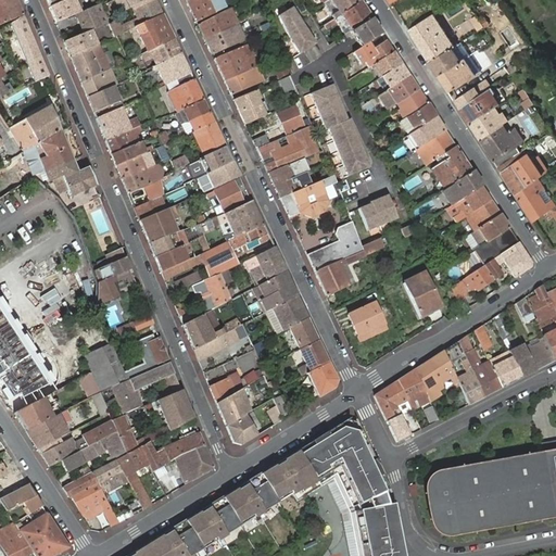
[(0,0),(0,26),(24,15),(16,0),(0,0)]
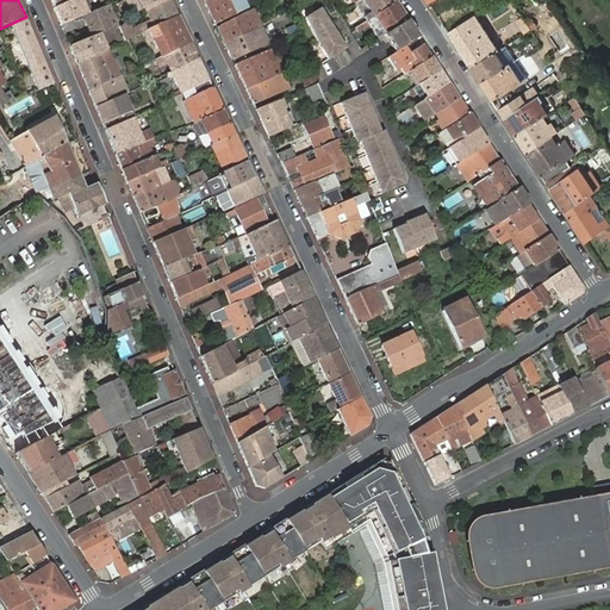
[(86,0),(85,1),(83,0),(76,0),(55,10),(62,26),(87,16),(89,14),(87,10),(91,8),(86,0)]
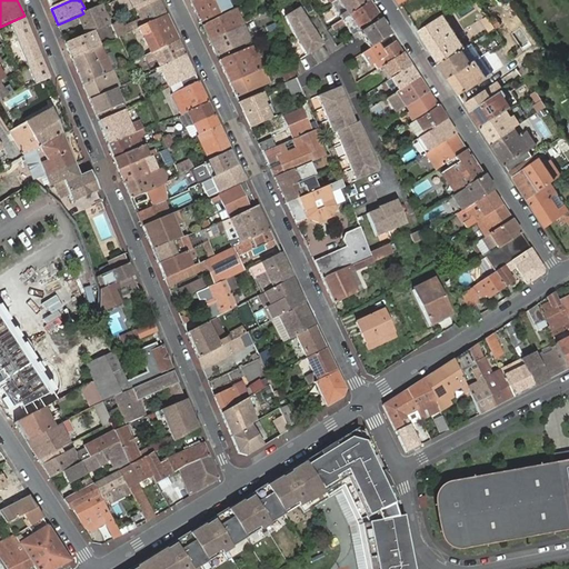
[(118,18),(110,21),(111,26),(112,27),(117,39),(140,28),(167,16),(159,0),(153,0),(135,9),(140,21),(123,29),(118,18)]
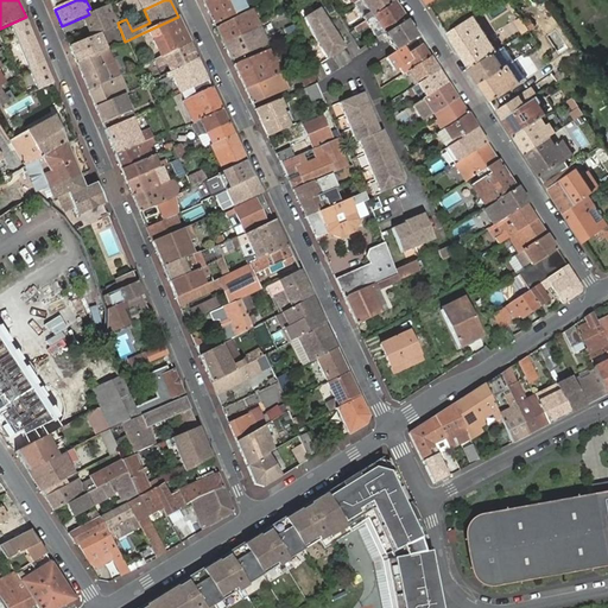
[(127,0),(126,1),(133,16),(144,10),(164,0),(127,0)]
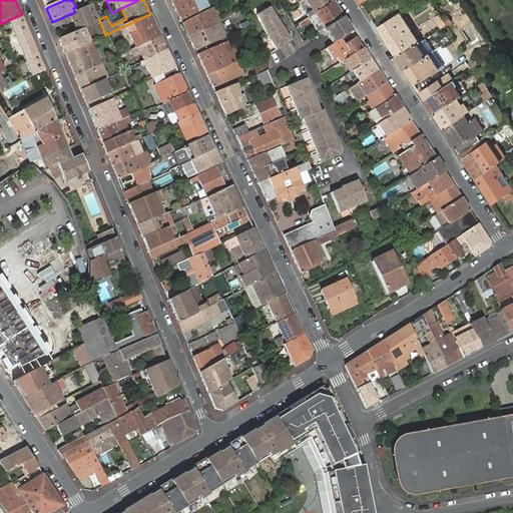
[(171,0),(181,22),(203,11),(201,7),(198,9),(193,0),(171,0)]
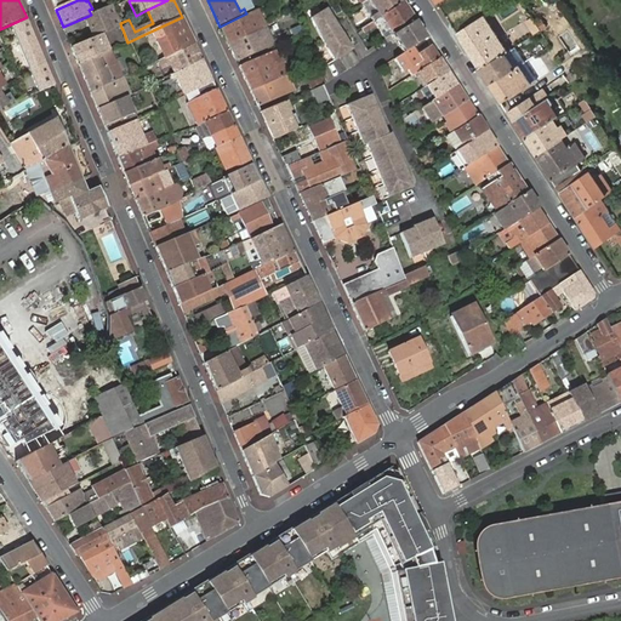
[(244,9),(240,0),(234,0),(240,11),(244,9)]
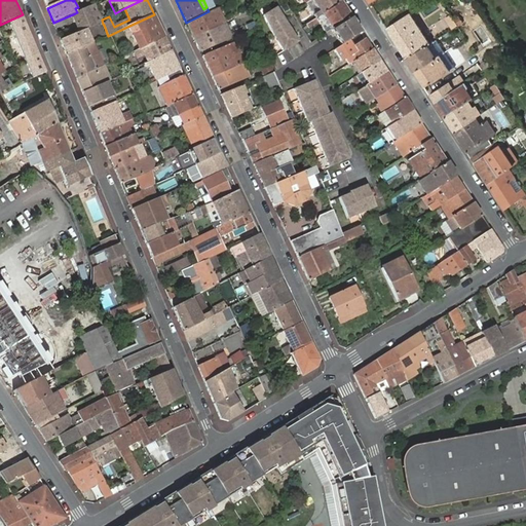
[(340,0),(310,0),(308,2),(315,13),(314,14),(316,17),(341,1),(340,0)]
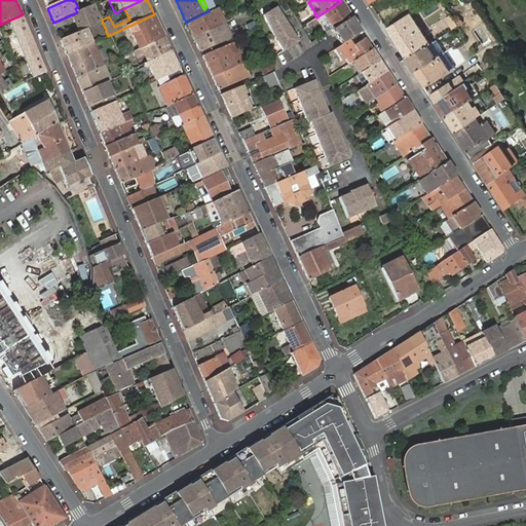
[(316,17),(306,24),(309,28),(318,21),(324,19),(332,30),(351,17),(341,1),(316,17)]
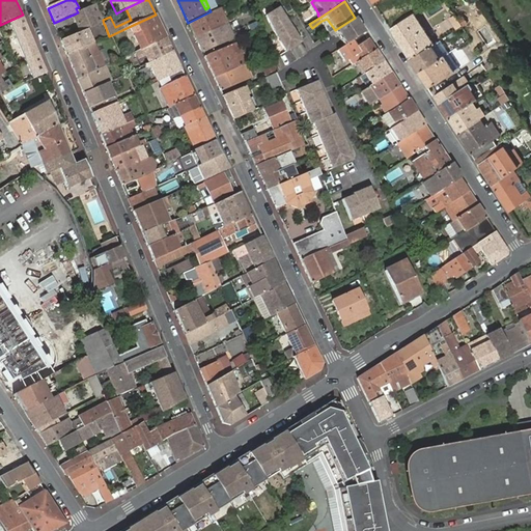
[(96,4),(78,12),(76,14),(77,17),(81,16),(83,15),(86,22),(83,23),(79,24),(82,33),(87,31),(104,24),(103,20),(98,7),(96,4)]
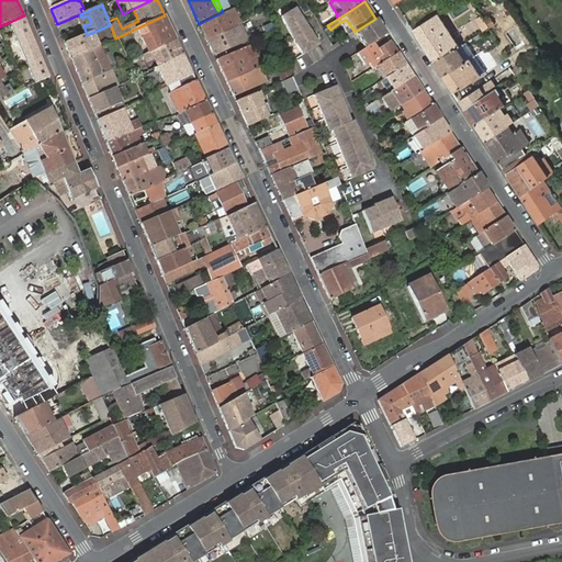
[(238,24),(231,9),(199,25),(206,41),(238,24)]
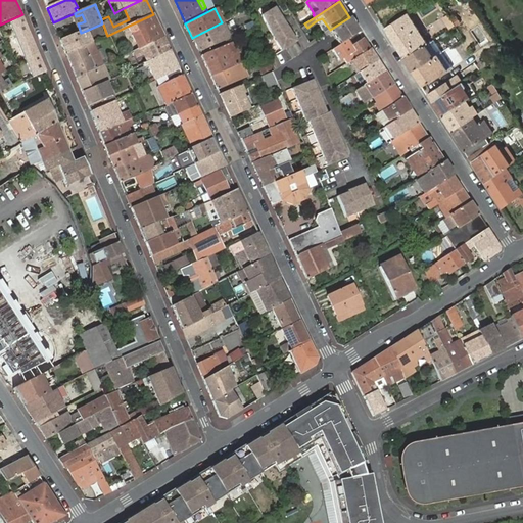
[(273,8),(260,16),(272,38),(281,52),(296,42),(287,28),(282,22),(273,8)]
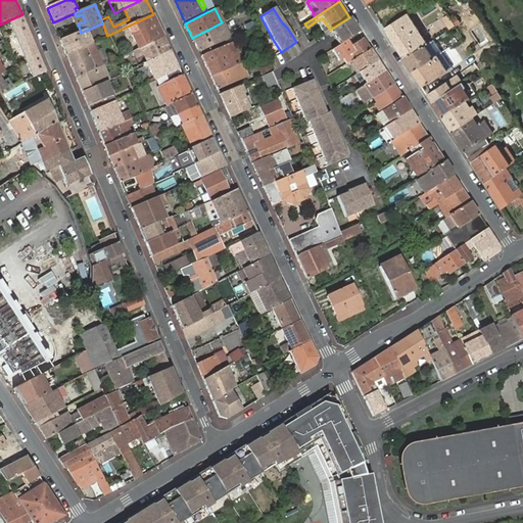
[(409,13),(385,28),(405,58),(428,44),(409,13)]
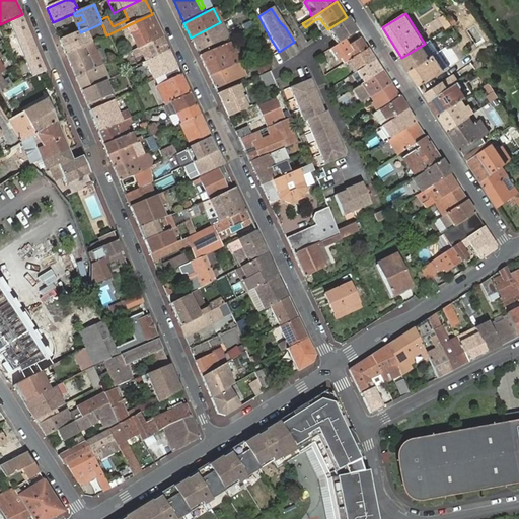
[(46,72),(22,14),(7,24),(30,77),(46,72)]
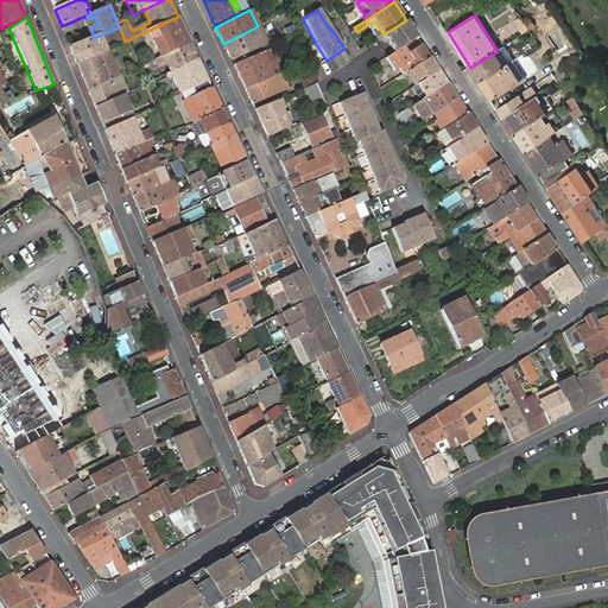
[(190,43),(178,17),(150,30),(162,57),(190,43)]
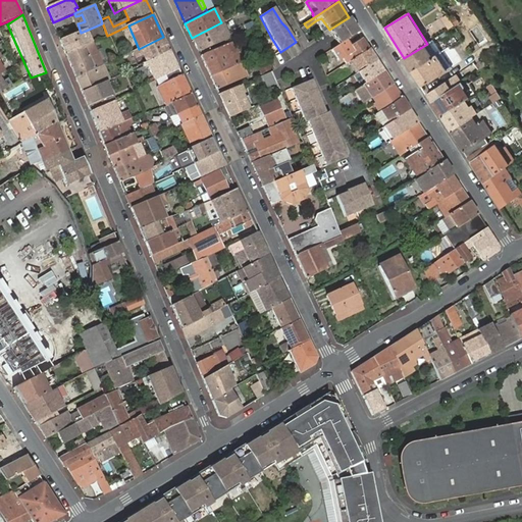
[(349,17),(329,30),(340,46),(359,33),(349,17)]
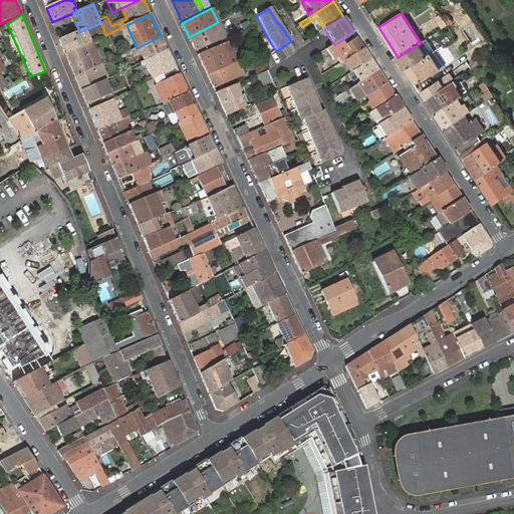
[(439,20),(445,28),(449,25),(444,17),(439,20)]
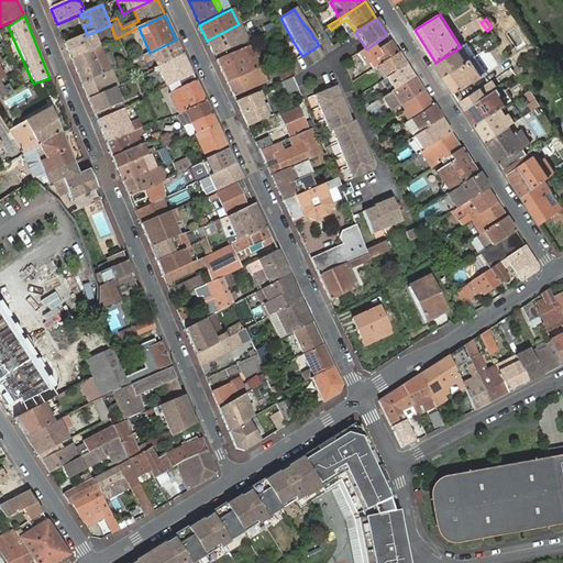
[(341,22),(350,35),(355,32),(346,20),(341,22)]
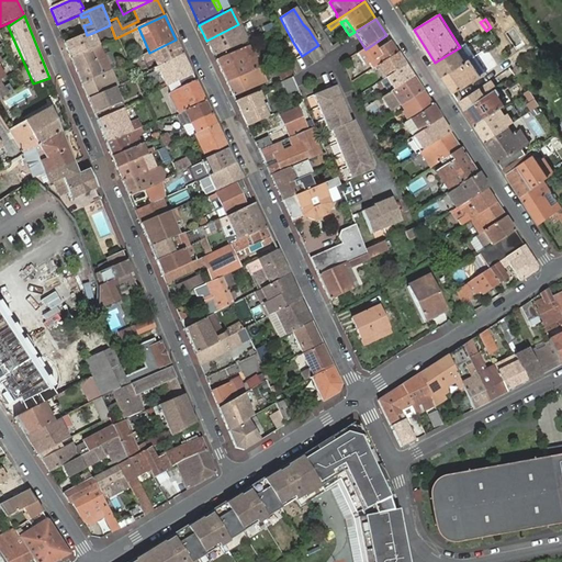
[(228,49),(246,40),(238,24),(206,41),(214,56),(228,49)]
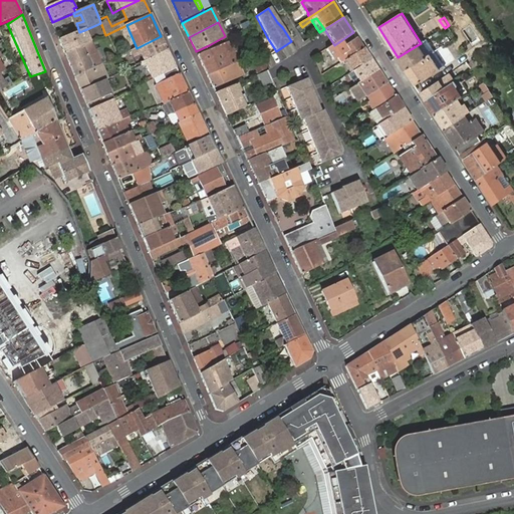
[(105,35),(101,24),(93,27),(98,38),(105,35)]
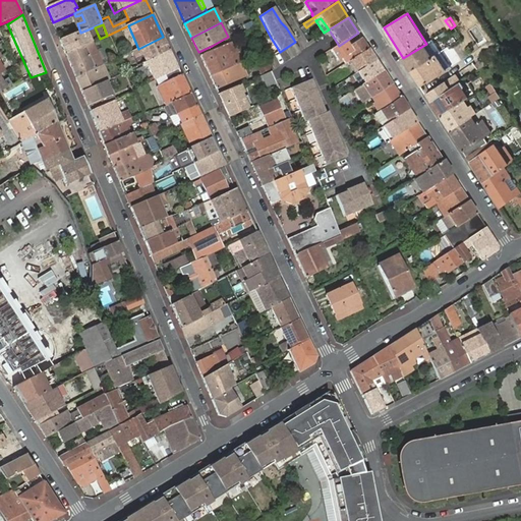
[(80,33),(60,41),(66,54),(87,46),(84,40),(89,38),(85,31),(80,33)]
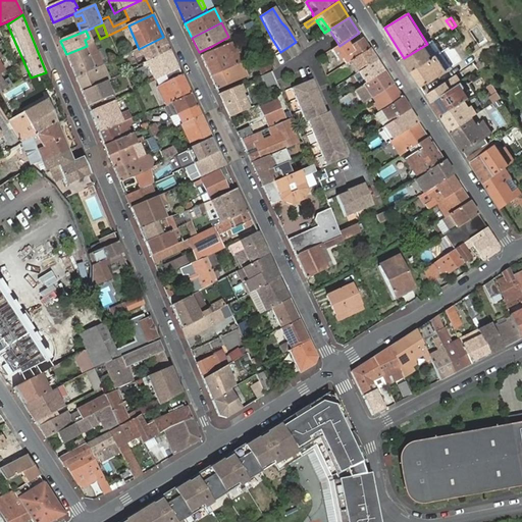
[(170,52),(163,37),(139,49),(133,52),(136,59),(138,58),(142,56),(144,61),(140,62),(142,65),(170,52)]
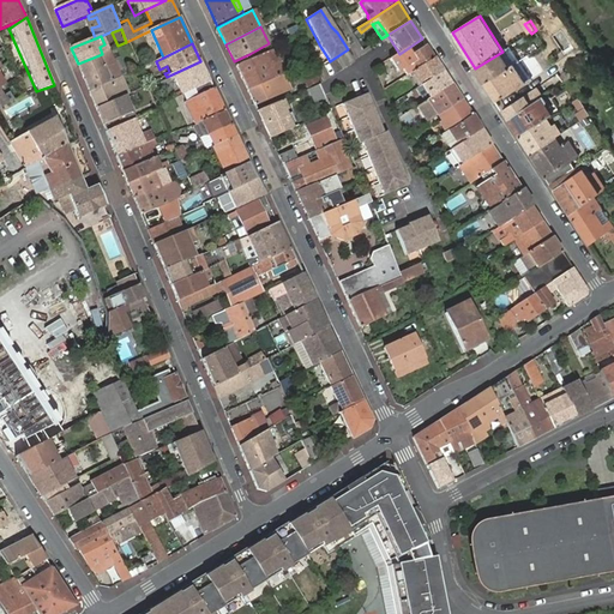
[(434,56),(427,46),(409,58),(413,64),(408,67),(410,72),(434,56)]
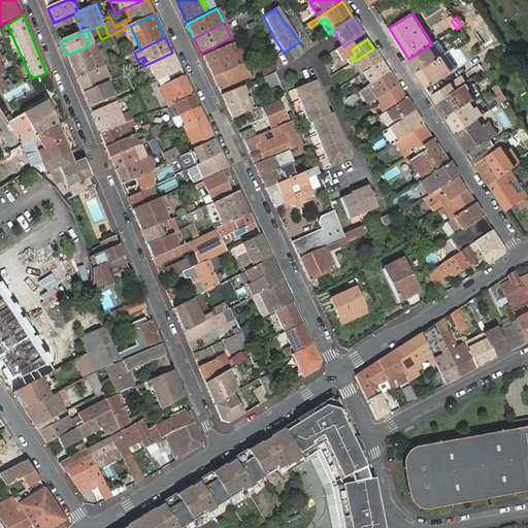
[(417,72),(444,55),(436,41),(432,44),(408,59),(417,72)]
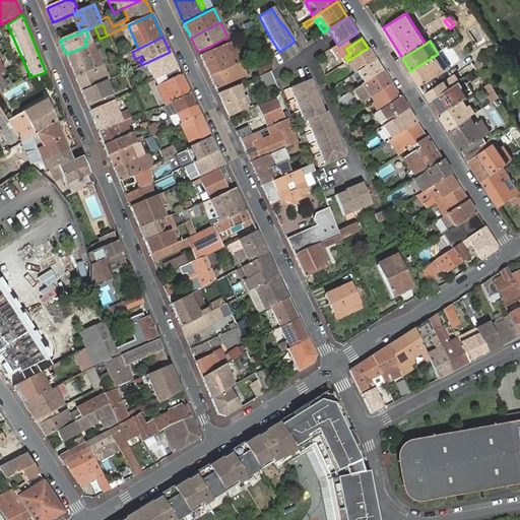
[(86,46),(66,54),(76,77),(100,68),(101,67),(91,44),(86,46)]
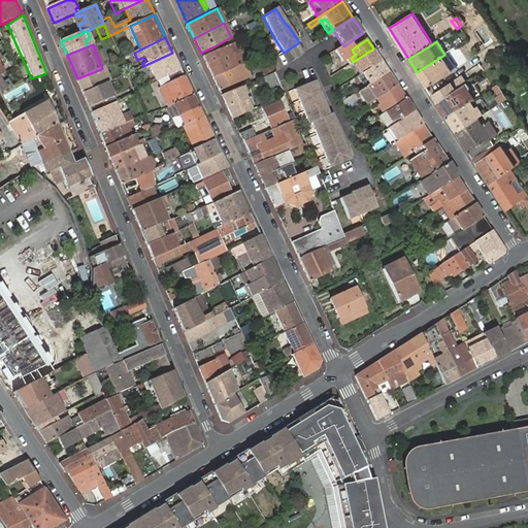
[(228,45),(217,51),(203,58),(212,77),(236,67),(228,45)]
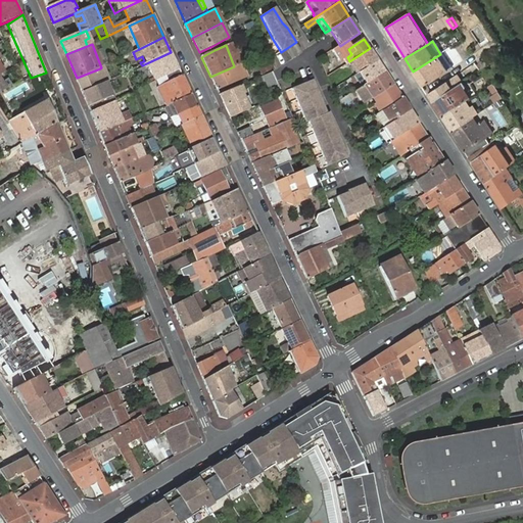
[(212,46),(199,52),(201,57),(215,50),(212,46)]
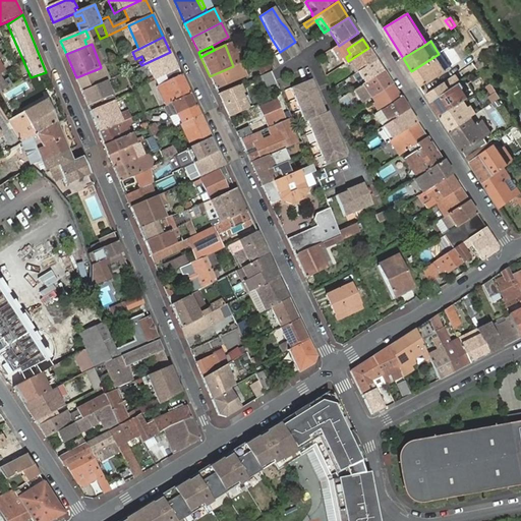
[(348,61),(346,63),(347,66),(349,65),(352,62),(358,71),(377,59),(368,48),(348,61)]
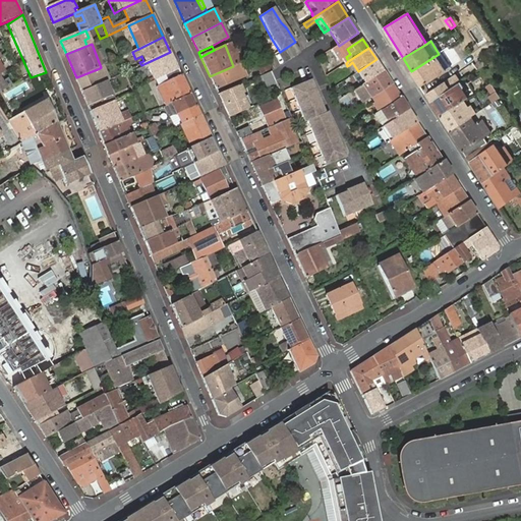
[(262,74),(271,70),(266,51),(261,53),(265,64),(258,67),(262,74)]
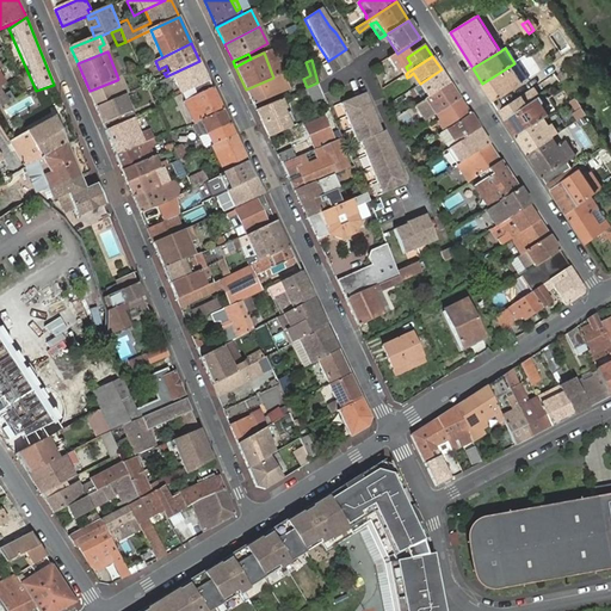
[(210,82),(199,61),(166,76),(167,81),(173,78),(181,96),(183,96),(210,82)]
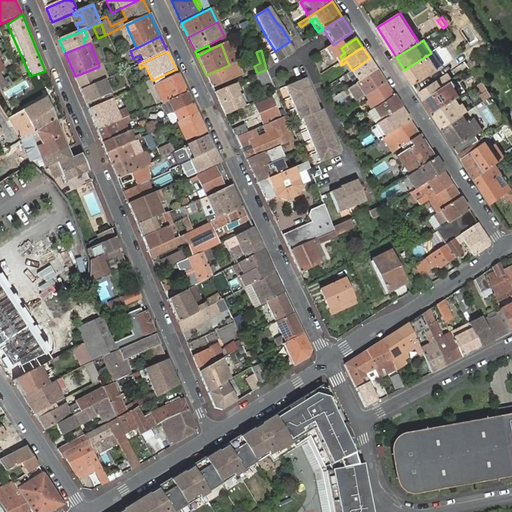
[(260,63),(256,52),(249,55),(254,66),(260,63)]
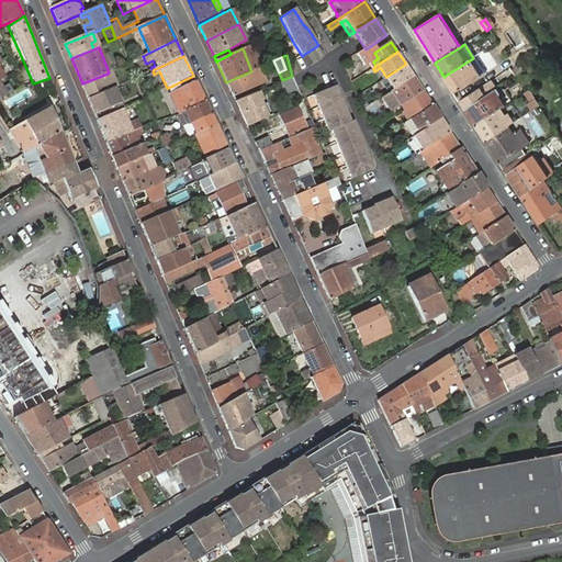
[(482,71),(473,58),(444,77),(454,93),(482,76),(480,72),(482,71)]
